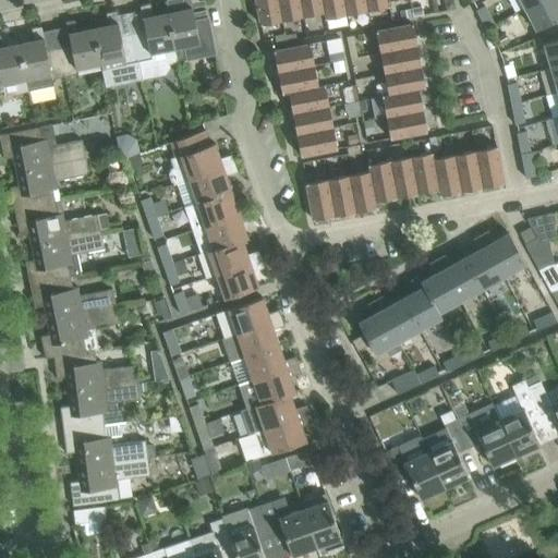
[(170,0),(168,1),(170,13),(179,61),(215,53),(214,46),(206,10),(193,12),(191,0),(170,0)]
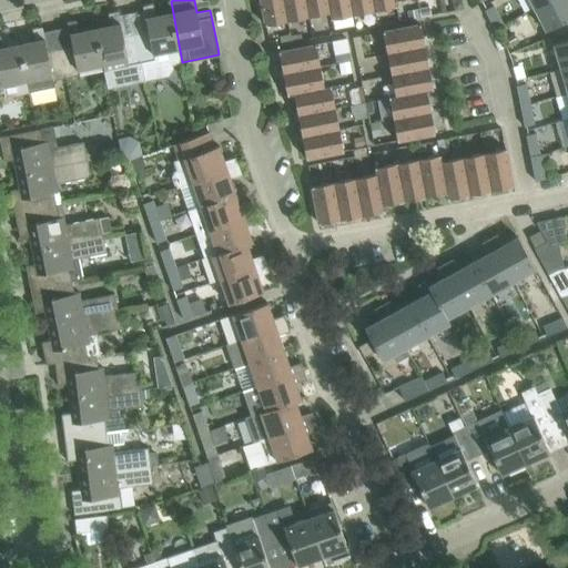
[(283,0),(260,0),(265,26),(287,21),(283,0)]
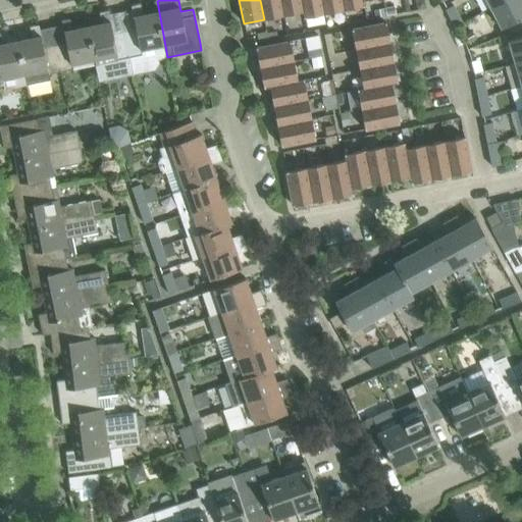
[(280,0),(260,0),(264,19),(283,15),(280,0)]
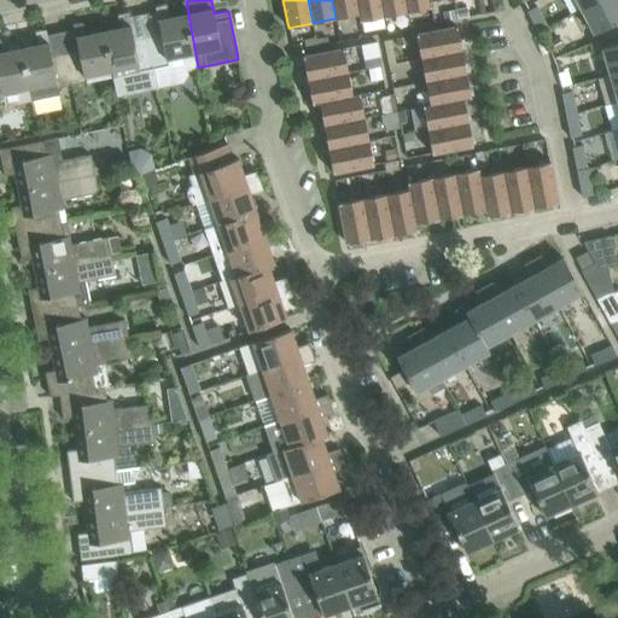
[(356,0),(332,0),(336,18),(359,13),(360,21),(361,21),(356,0)]
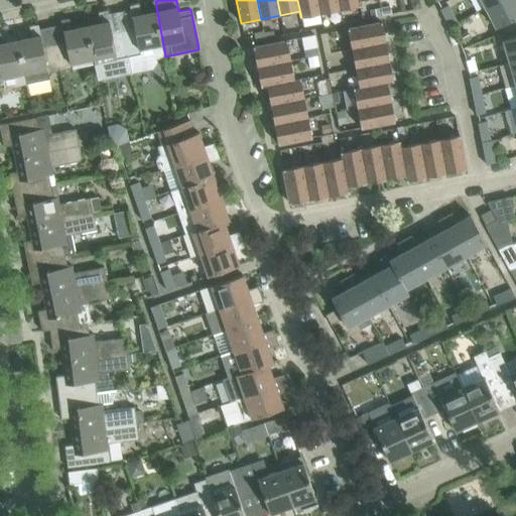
[(297,0),(301,17),(320,14),(317,0),(297,0)]
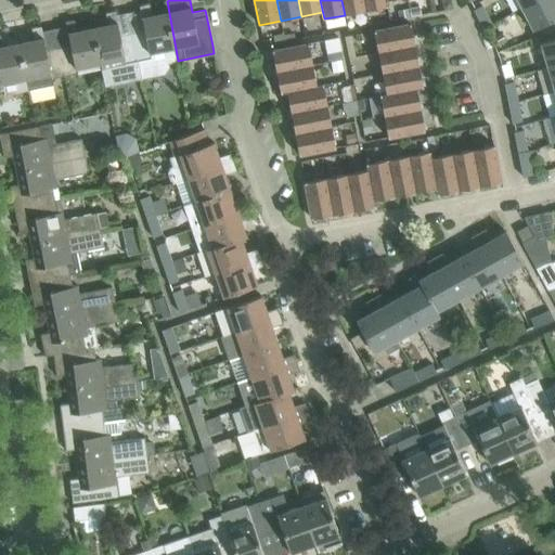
[(363,0),(341,0),(345,15),(366,11),(363,0)]
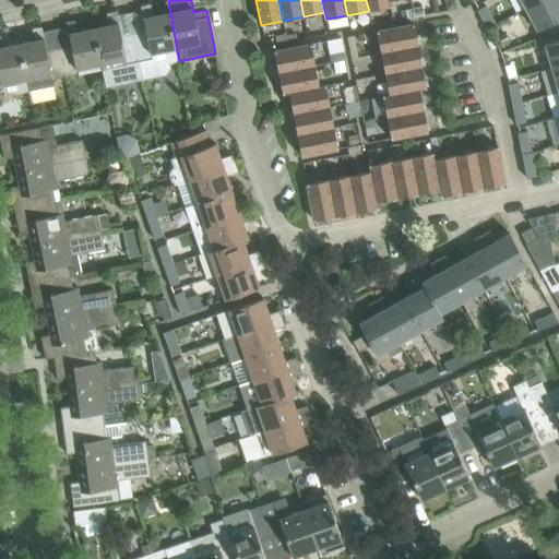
[(366,0),(369,11),(390,7),(388,0),(366,0)]
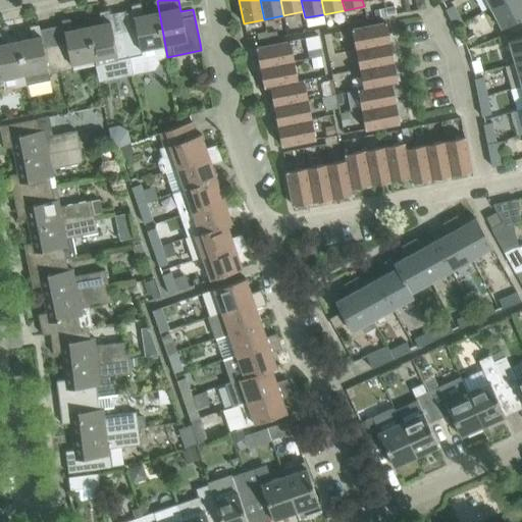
[(521,0),(505,0),(490,7),(502,29),(508,25),(511,32),(521,27),(521,0)]
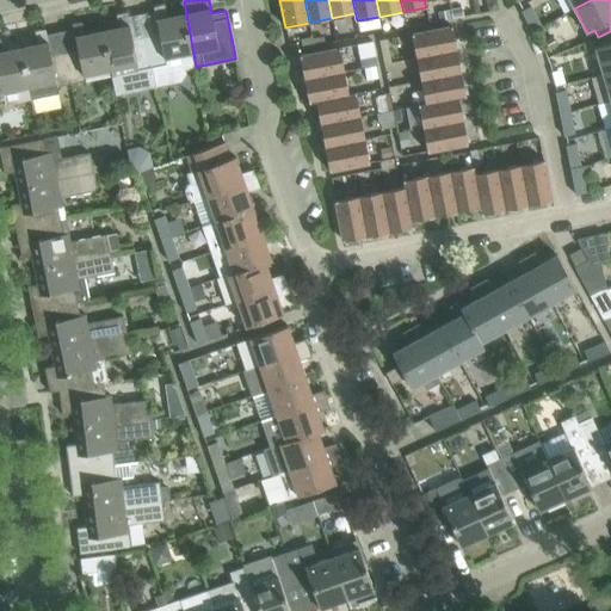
[(159,34),(147,37),(158,86),(181,81),(186,74),(185,71),(190,69),(189,68),(196,67),(186,14),(166,18),(164,5),(154,7),(159,34)]
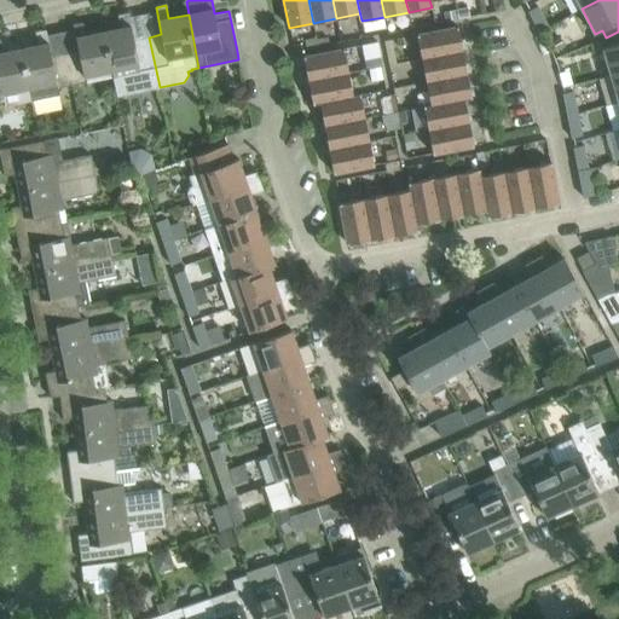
[(528,11),(530,13),(539,32),(549,27),(538,6),(528,11)]
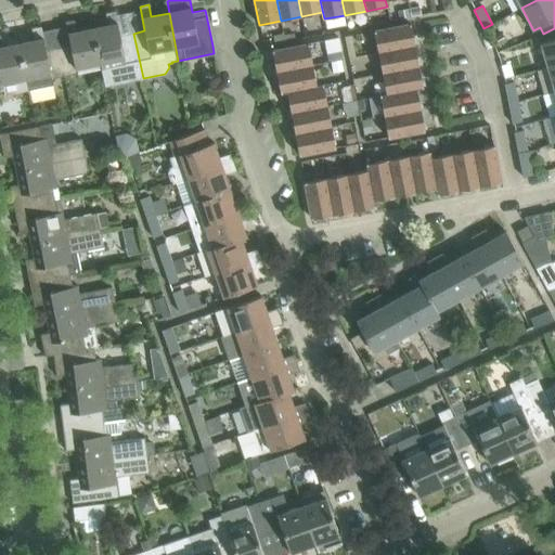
[(420,7),(409,9),(409,10),(410,17),(413,16),(421,15),(420,7)]
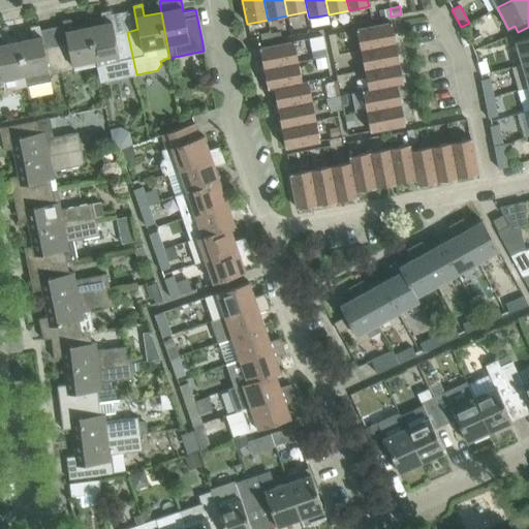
[(390,9),(379,11),(380,19),(391,17),(390,9)]
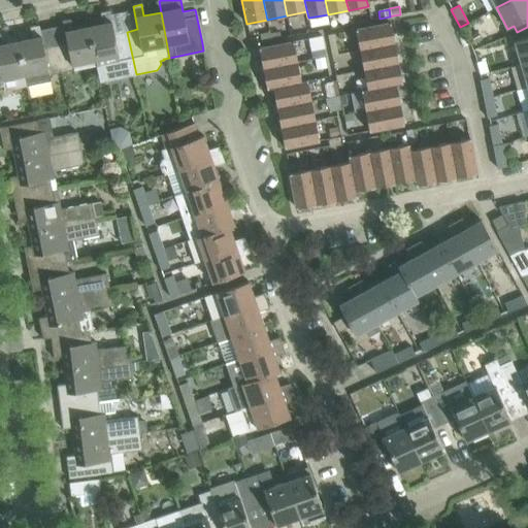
[(103,24),(90,27),(95,55),(96,60),(100,83),(136,74),(127,32),(114,34),(109,12),(109,11),(101,12),(103,24)]
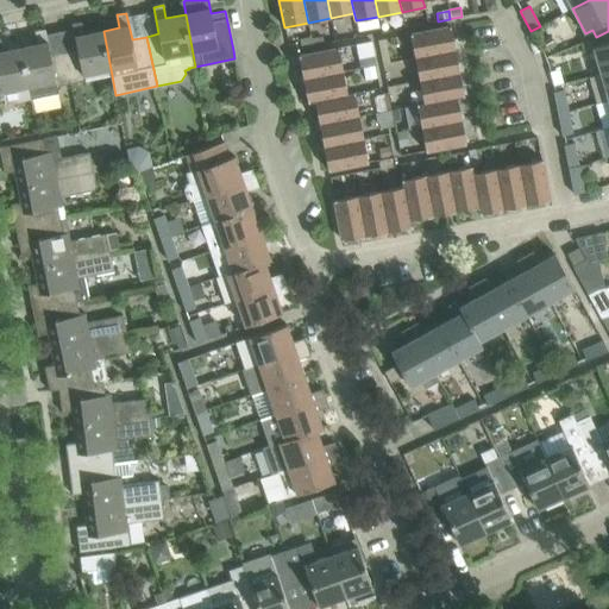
[(77,51),(66,54),(71,83),(86,81),(85,75),(111,69),(110,63),(104,31),(85,35),(82,22),(73,24),(75,37),(77,51)]
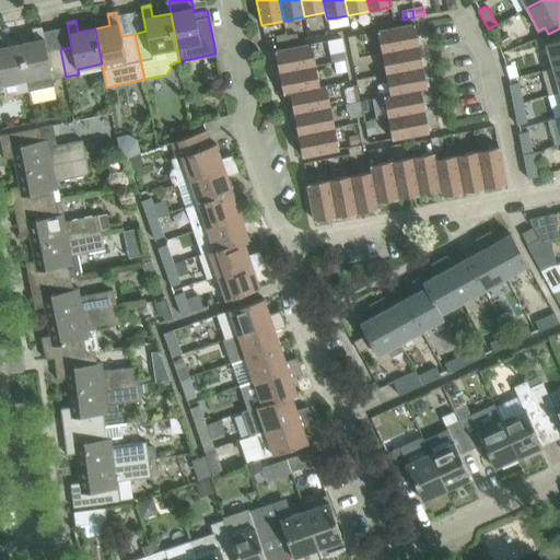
[(377,31),(382,53),(419,46),(415,24),(377,31)]
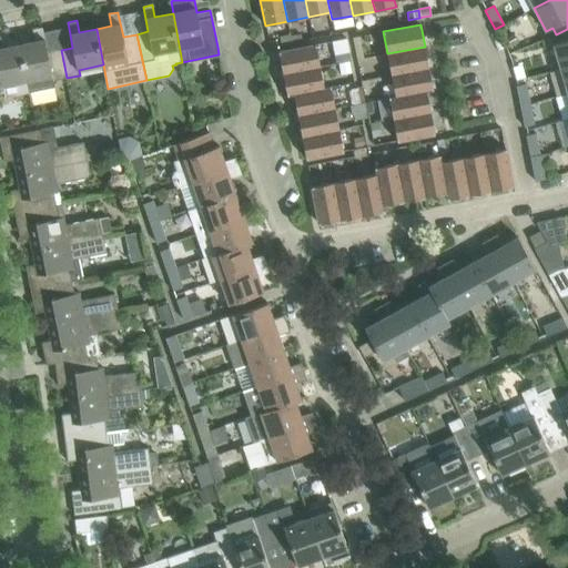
[(36,41),(20,44),(30,93),(54,88),(53,81),(67,78),(61,50),(48,52),(42,28),(33,29),(36,41)]
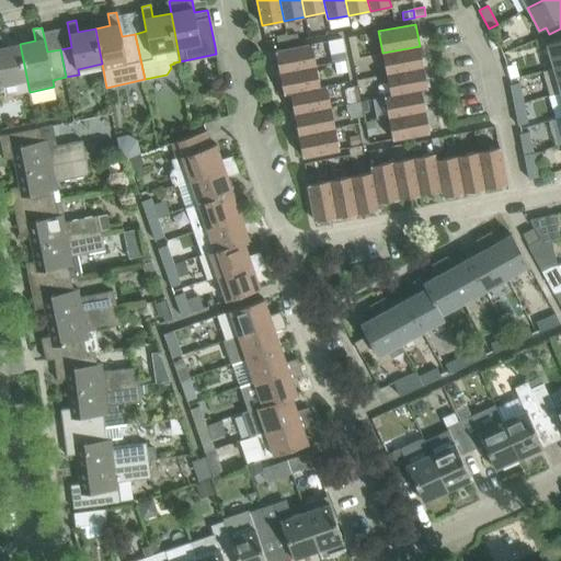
[(560,29),(549,34),(551,41),(548,43),(554,68),(560,66),(560,29)]
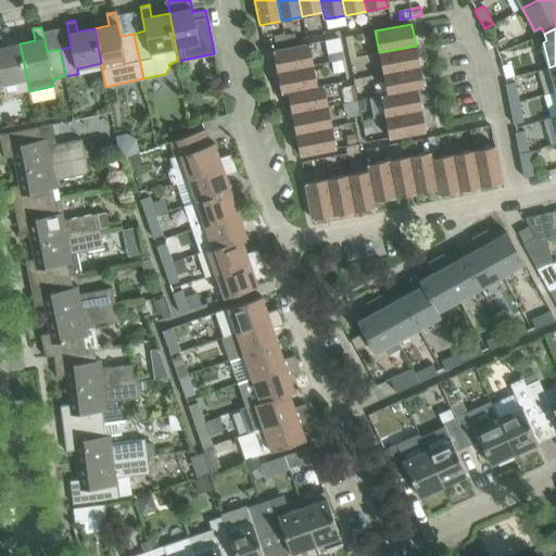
[(491,37),(495,48),(507,42),(502,33),(491,37)]
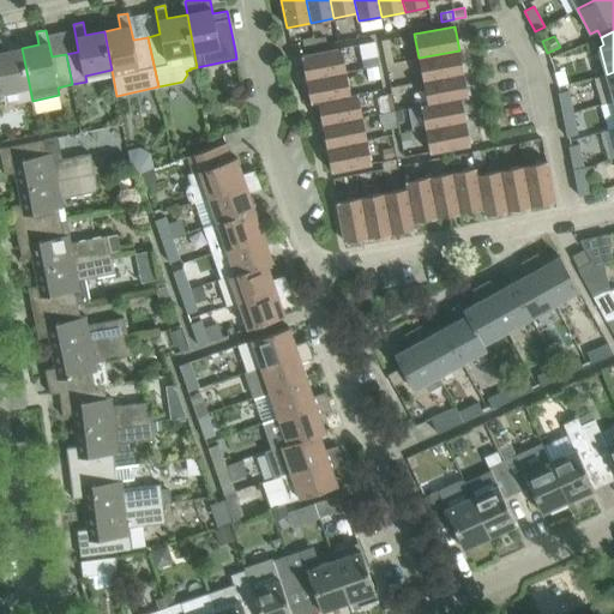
[(0,98),(4,98),(2,92),(16,90),(18,103),(32,101),(22,48),(4,52),(0,40),(0,38),(0,98)]
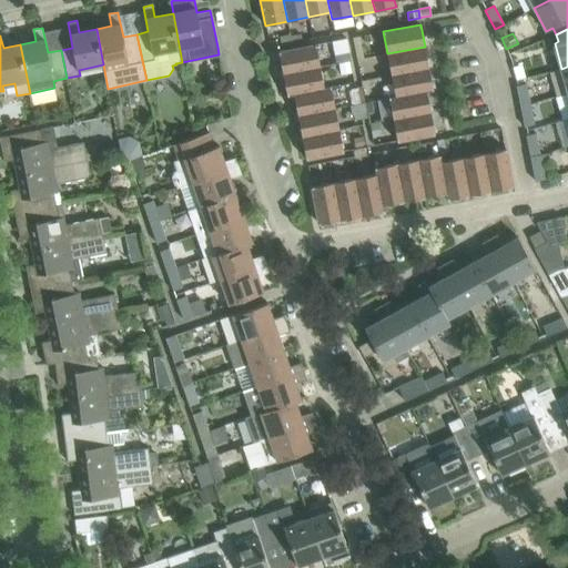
[(316,44),(279,52),(283,74),(321,67),(316,44)]
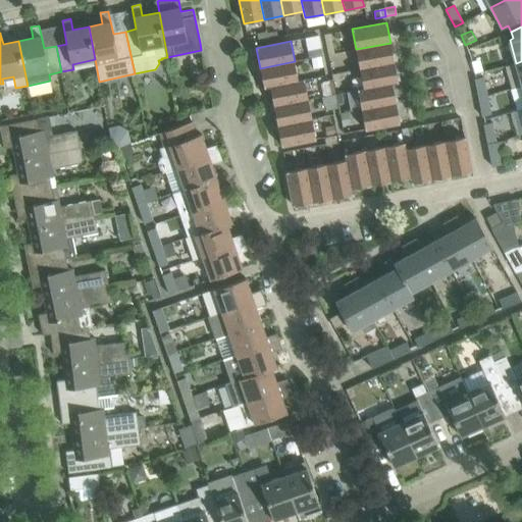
[(390,43),(356,49),(360,69),(394,62),(390,43)]
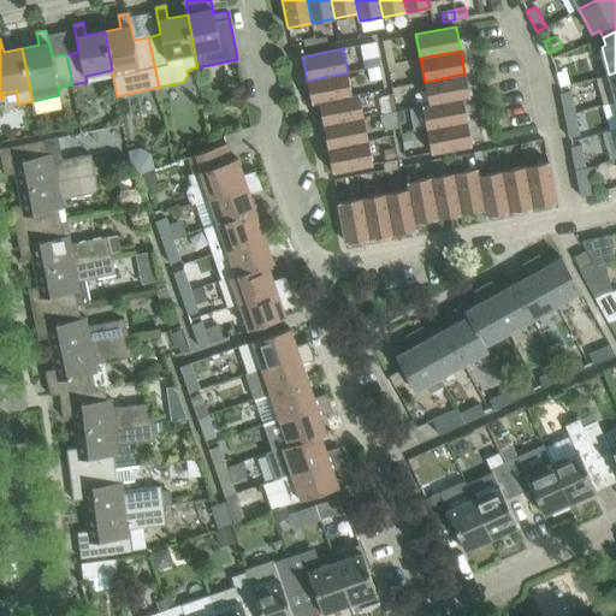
[(381,78),(379,66),(367,69),(369,81),(381,78)]
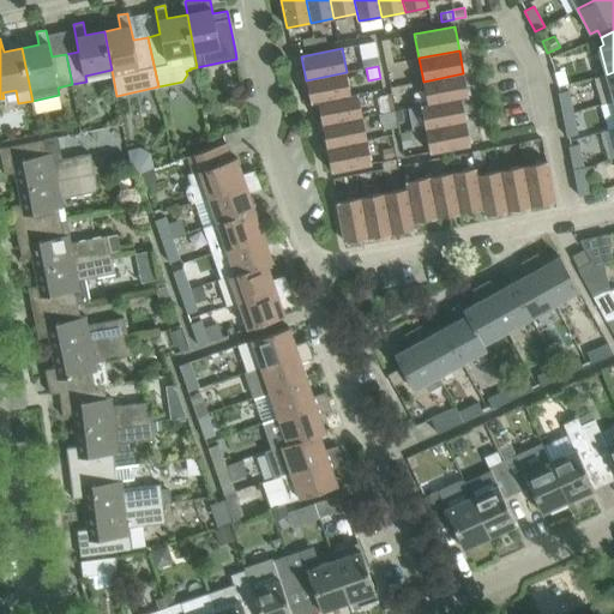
[(306,80),(311,103),(318,102),(351,96),(350,95),(347,72),(306,80)]
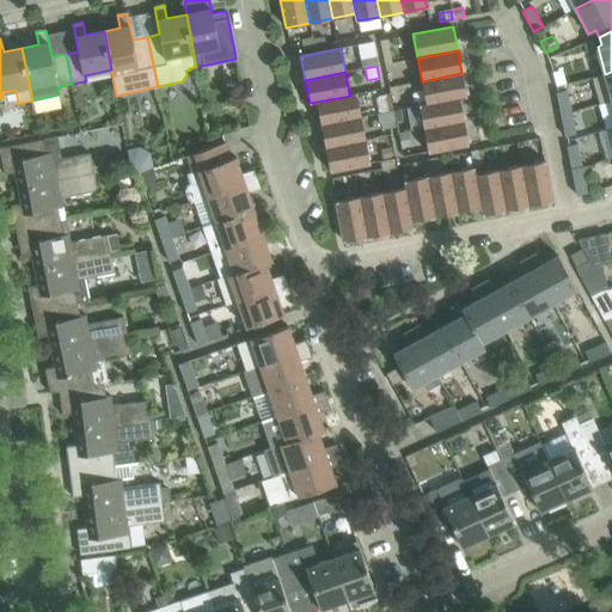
[(418,105),(418,106),(459,98),(466,97),(461,73),(422,81),(427,104),(418,105)]
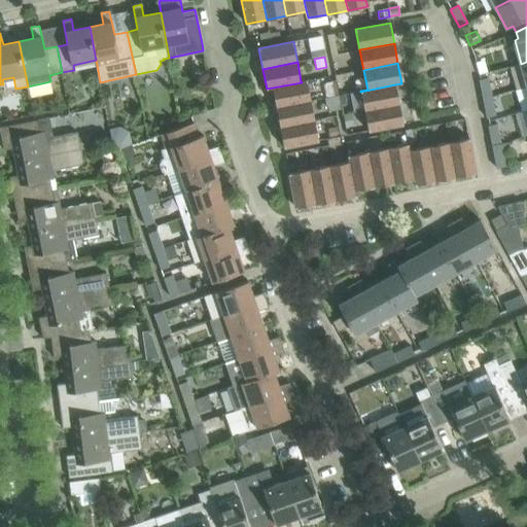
[(488,78),(479,79),(483,99),(492,97),(488,78)]
